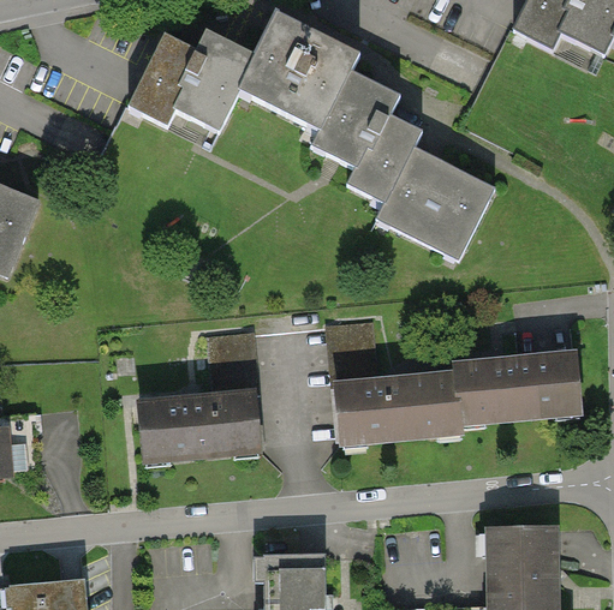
[(132,0),(135,11),(160,6),(159,0),(132,0)]
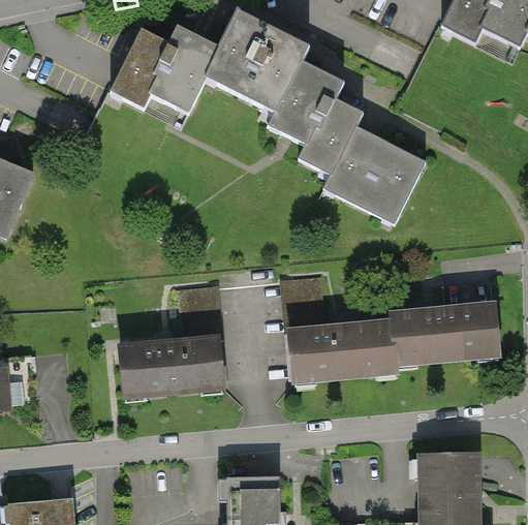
[(453,0),(441,25),(477,43),(485,29),(520,47),(527,31),(527,0),(453,0)]
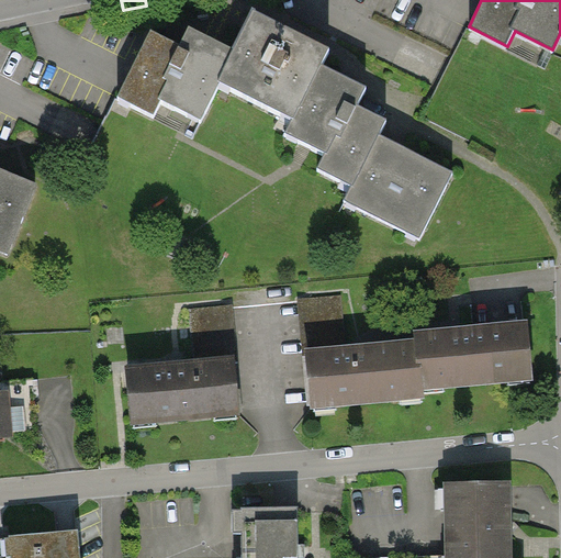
[(340,77),(320,66),(327,51),(289,31),(254,12),(235,49),(203,34),(189,26),(179,45),(152,31),(118,97),(154,115),(161,100),(200,119),(219,82),(292,120),(285,133),(324,152),(316,167),(354,187),(346,200),(418,237),(452,170),(415,152),(380,134),(388,119),(356,103),(363,88),(340,77)]
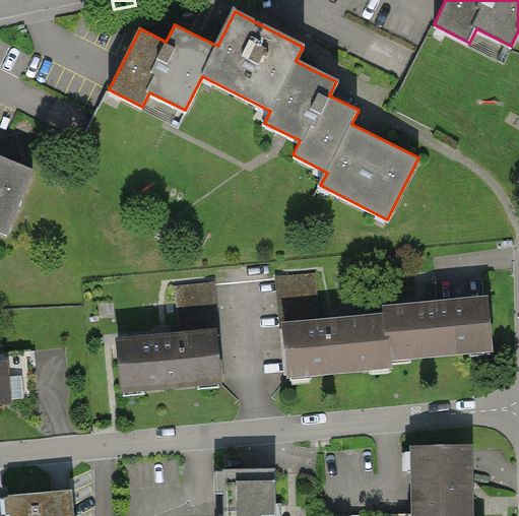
[(0,230),(7,234),(34,170),(0,155),(0,230)]
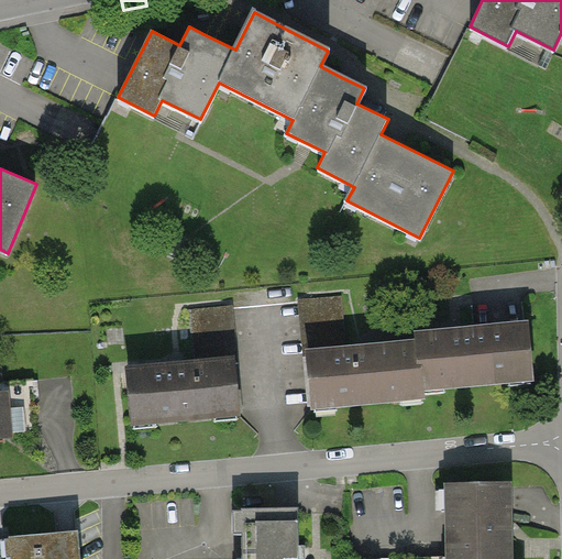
[(305,354),(310,406),(363,401),(425,394),(423,387),(474,382),(529,376),(524,325),(418,336),(419,342),(305,354)]
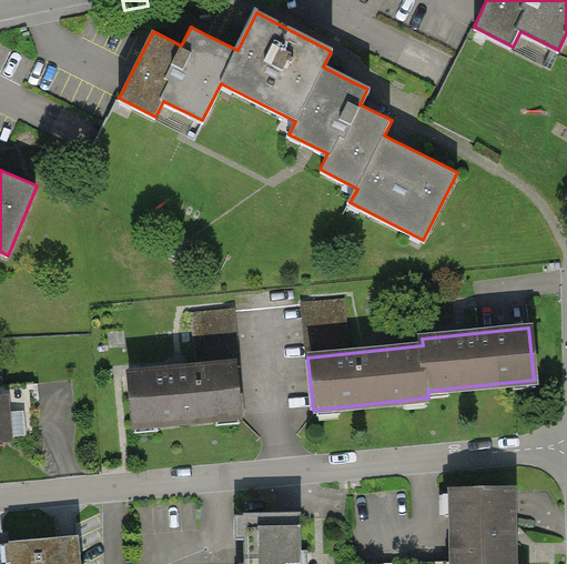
[(127,374),(132,427),(241,418),(235,364),(127,374)]
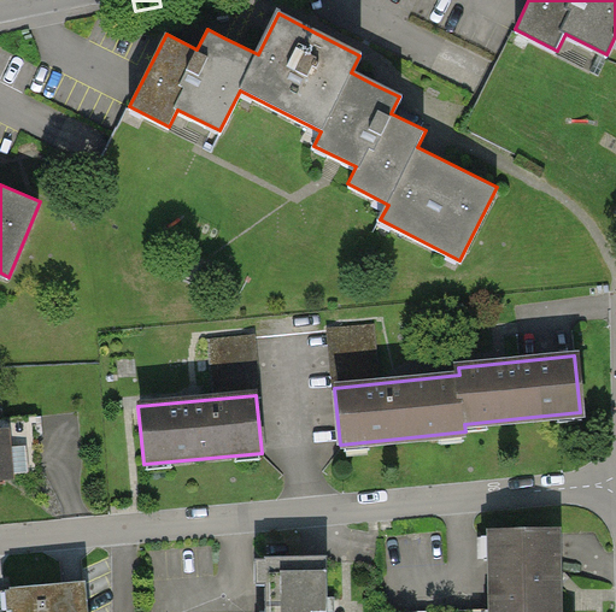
[(558,611),(557,580),(556,529),(491,531),(493,611),(558,611)]
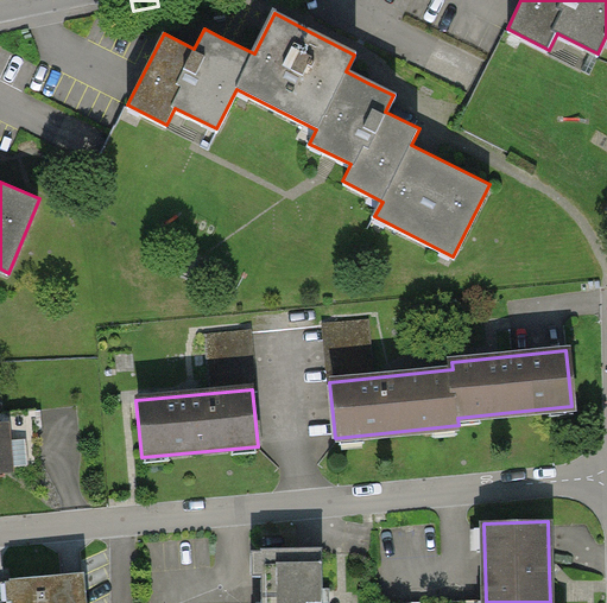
[(324,602),(324,567),(324,547),(261,547),(261,602),(324,602)]
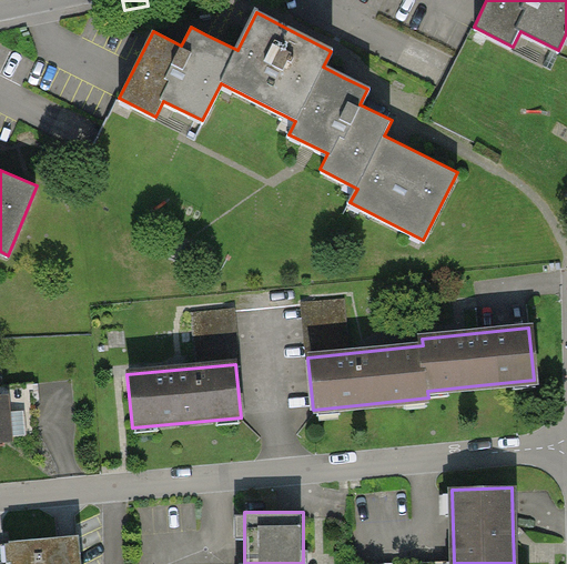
[(80,563),(78,534),(8,541),(10,563),(80,563)]
